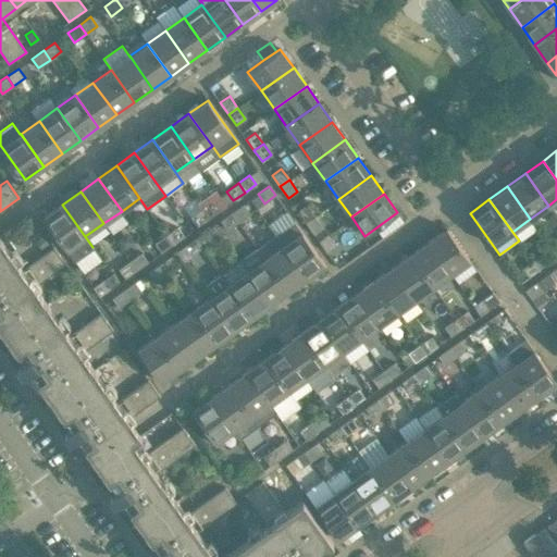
[(220,210),(213,201),(202,209),(209,218),(220,210)]
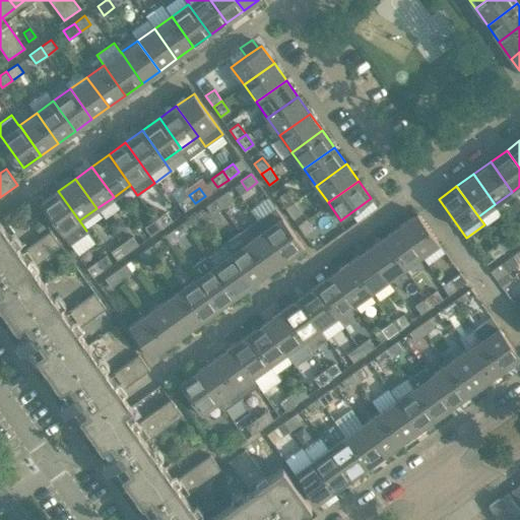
[(86,231),(58,191),(41,203),(69,244),(86,231)]
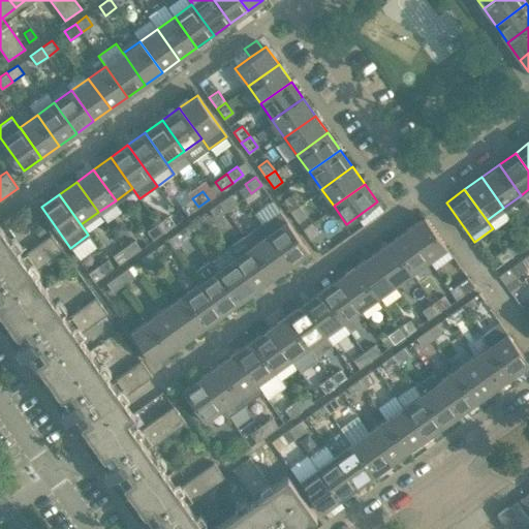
[(237,203),(230,194),(220,201),(226,211),(237,203)]
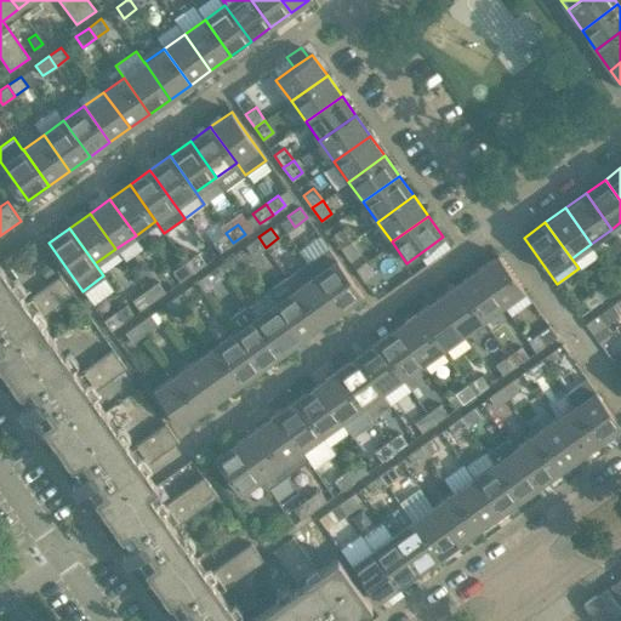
[(351,240),(342,228),(331,235),(341,249),(351,240)]
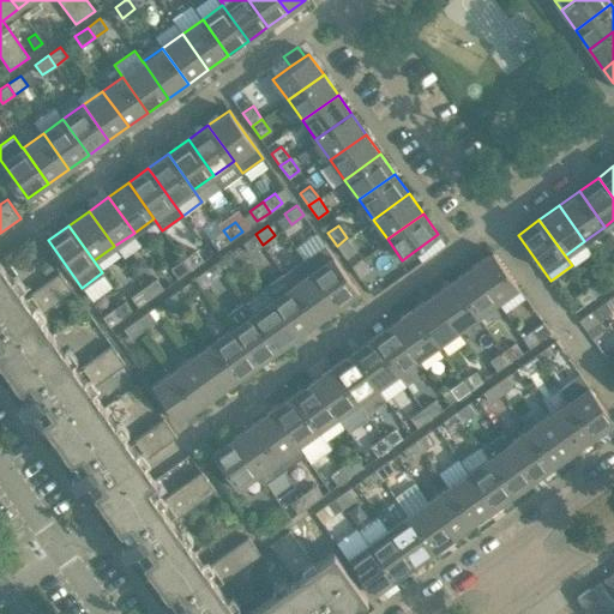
[(230,240),(223,230),(210,239),(217,250),(230,240)]
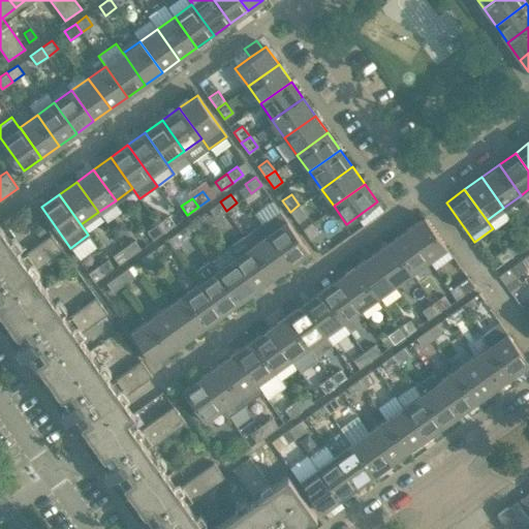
[(226,211),(220,201),(210,210),(216,218),(226,211)]
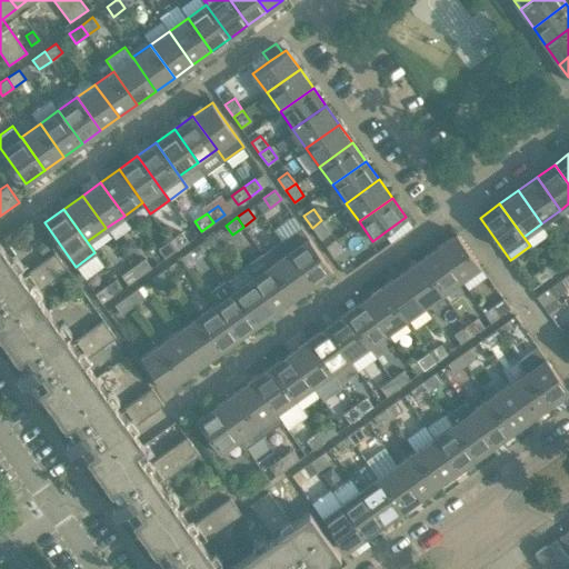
[(330,232),(321,220),(312,228),(320,239),(330,232)]
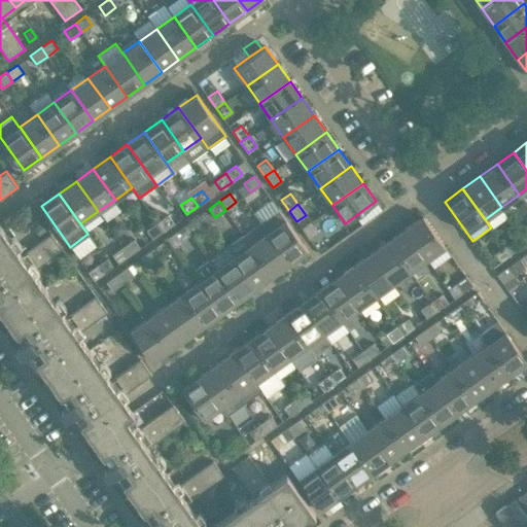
[(308,250),(285,219),(278,209),(260,222),(289,264),(308,250)]
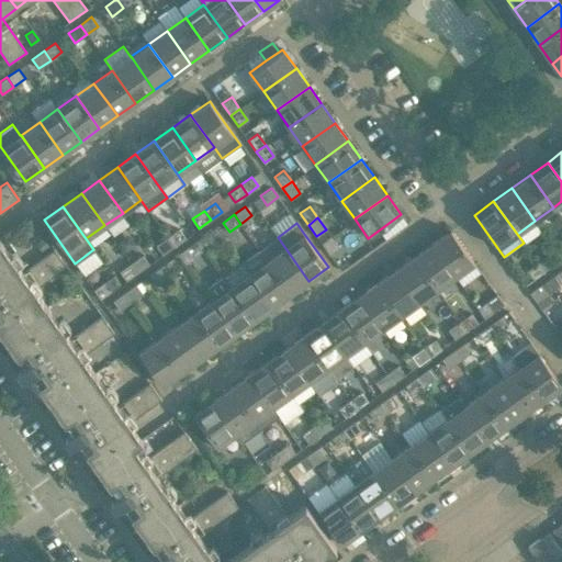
[(186,238),(179,228),(168,237),(175,246),(186,238)]
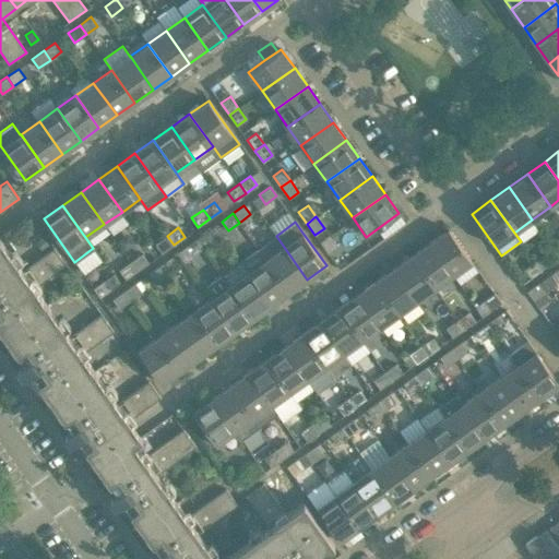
[(472,261),(448,229),(429,242),(452,275),(472,261)]
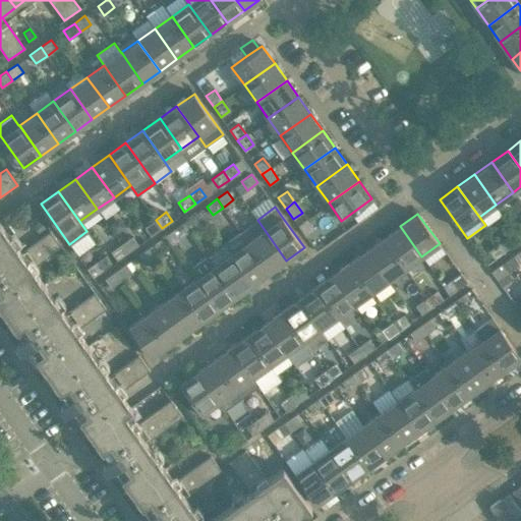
[(199,224),(193,215),(183,223),(189,231),(199,224)]
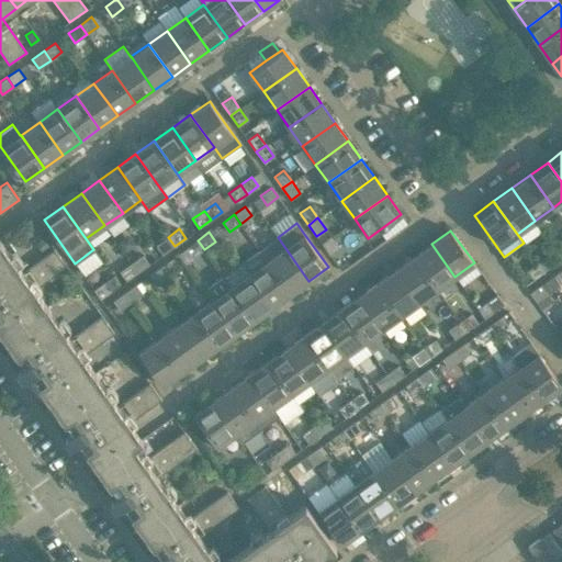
[(339,247),(330,236),(322,243),(329,254),(339,247)]
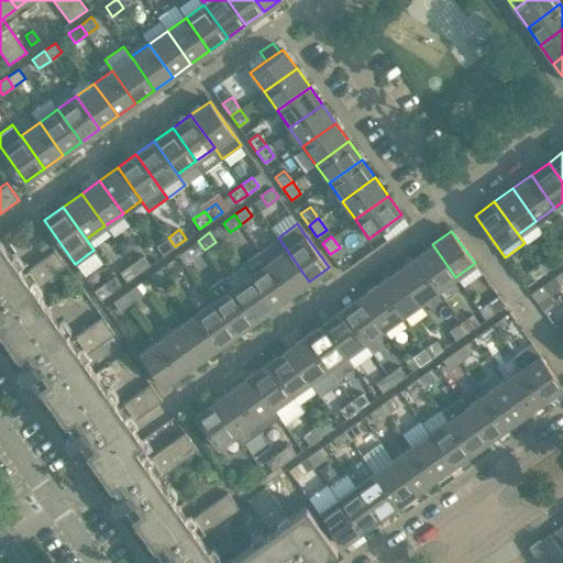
[(175,246),(168,238),(156,245),(163,255),(175,246)]
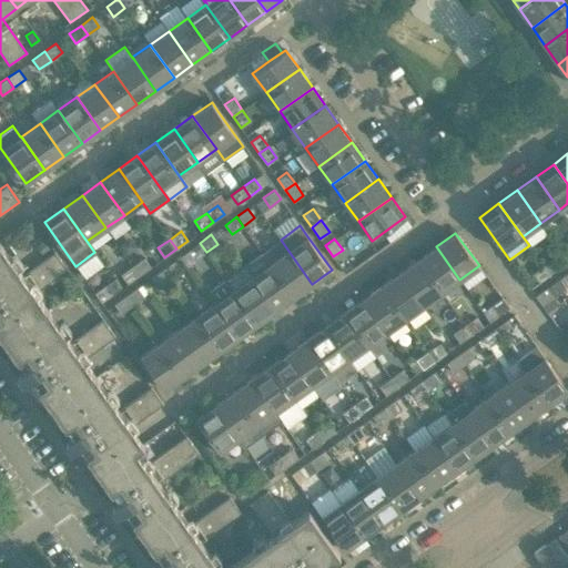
[(312,284),(281,240),(262,253),(270,264),(270,263),(294,296),(312,284)]
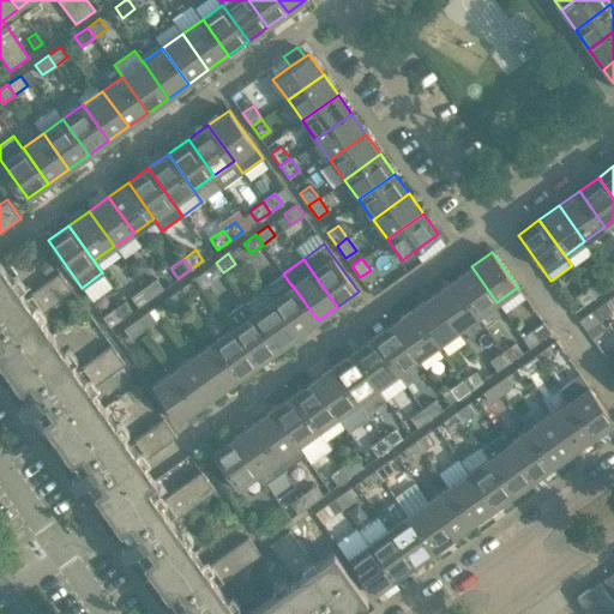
[(38,315),(72,290),(59,272),(24,296),(0,262),(0,362),(4,368),(52,335),(38,315)]
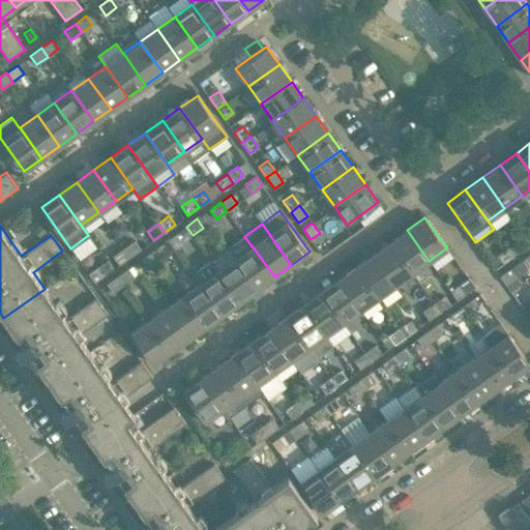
[(193,235),(186,227),(175,234),(181,243),(193,235)]
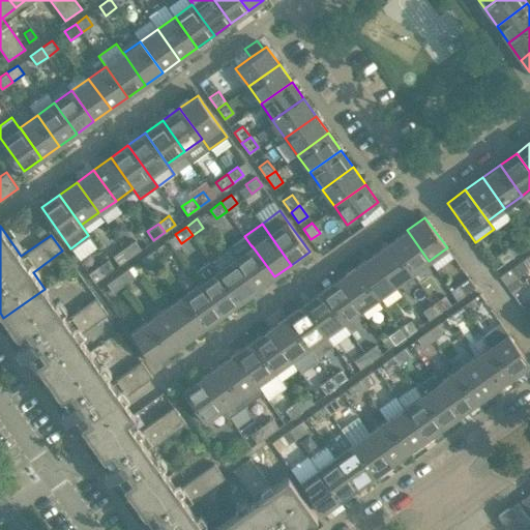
[(429,261),(407,230),(389,242),(412,273),(429,261)]
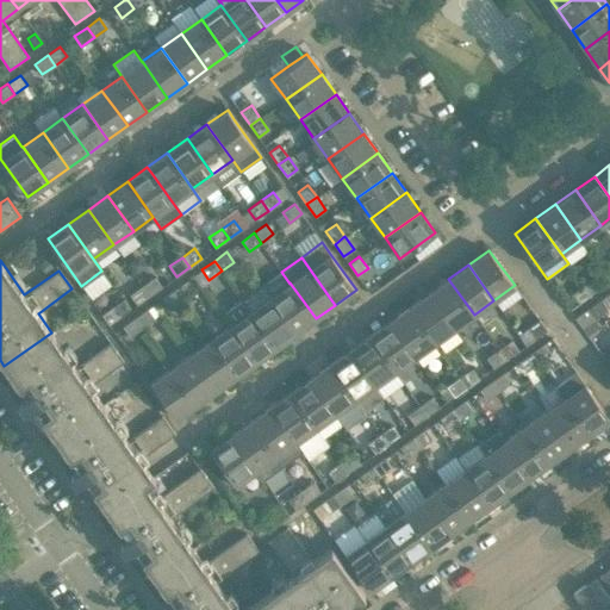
[(162,286),(155,277),(142,285),(149,296),(162,286)]
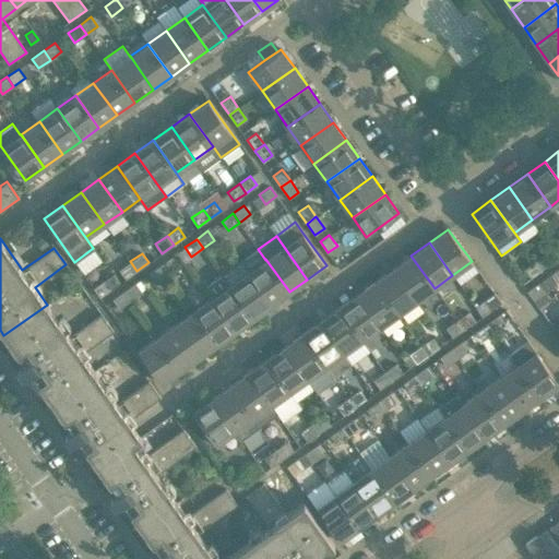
[(552,262),(546,253),(534,261),(540,270),(552,262)]
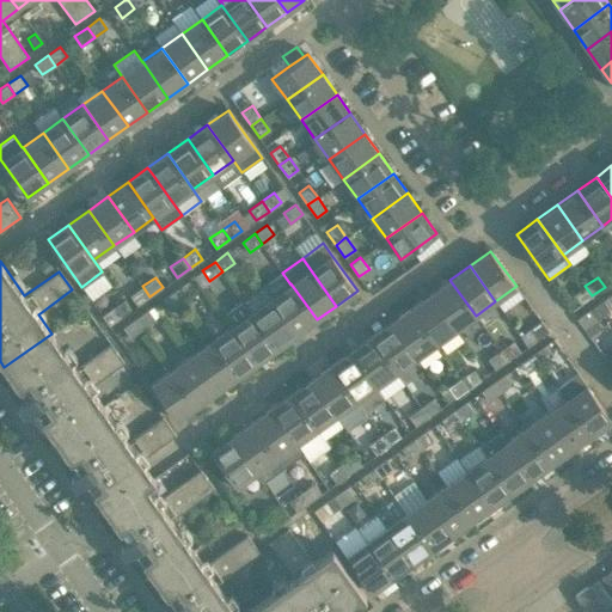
[(476,316),(450,280),(430,294),(456,330),(476,316)]
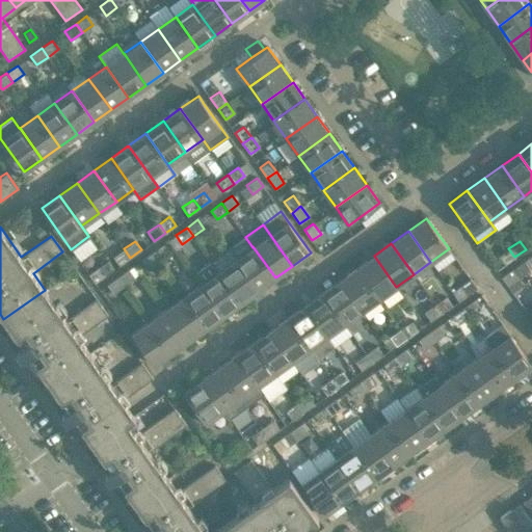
[(169,254),(163,244),(153,253),(159,261),(169,254)]
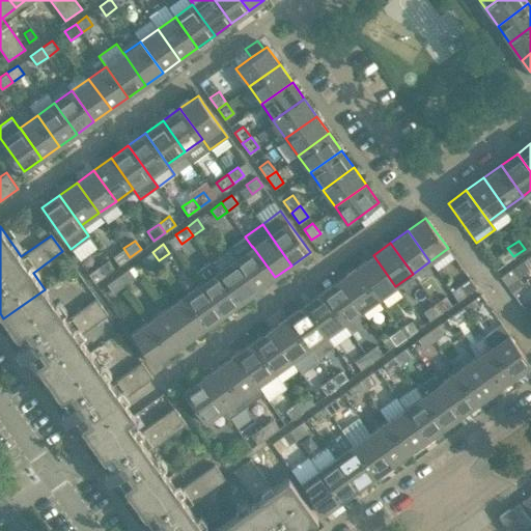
[(275,277),(252,246),(252,247),(235,258),(257,289),(275,277)]
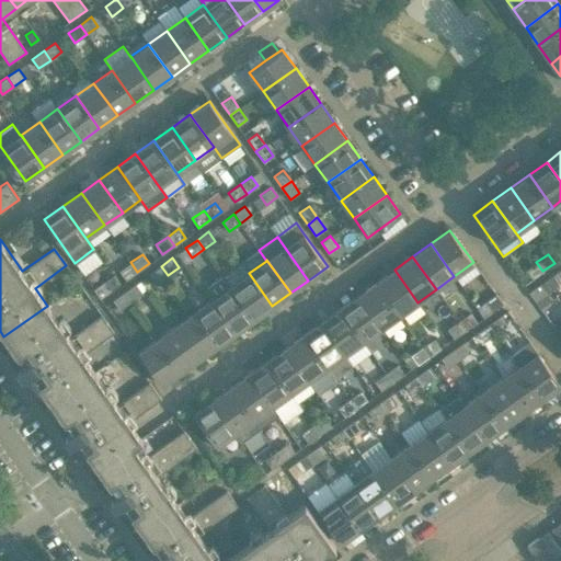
[(137,272),(130,262),(119,271),(126,279),(137,272)]
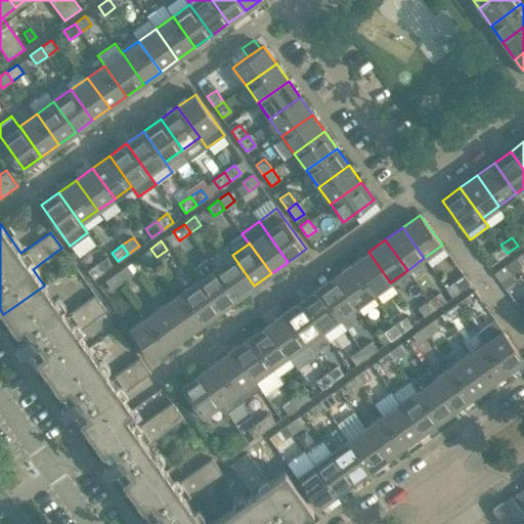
[(507,253),(500,245),(490,252),(496,261),(507,253)]
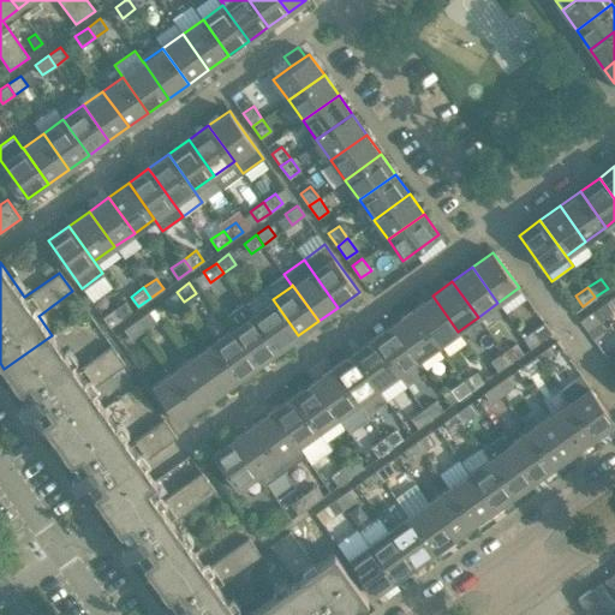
[(184,302),(177,292),(163,300),(171,310),(184,302)]
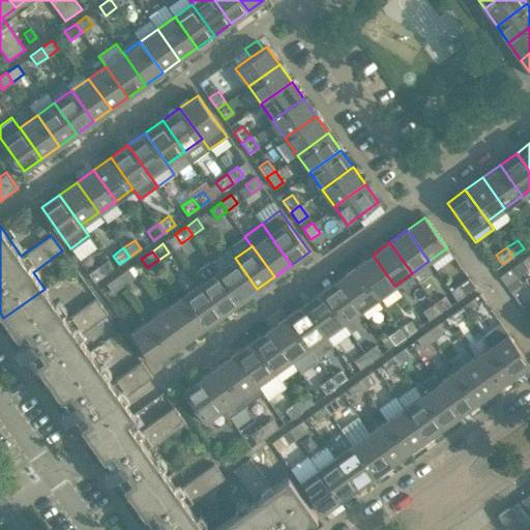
[(394,286),(373,255),(355,267),(378,297),(394,286)]
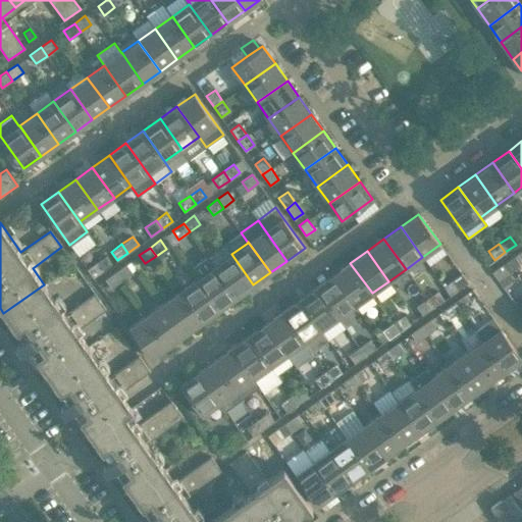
[(253,284),(231,254),(214,266),(237,297),(253,284)]
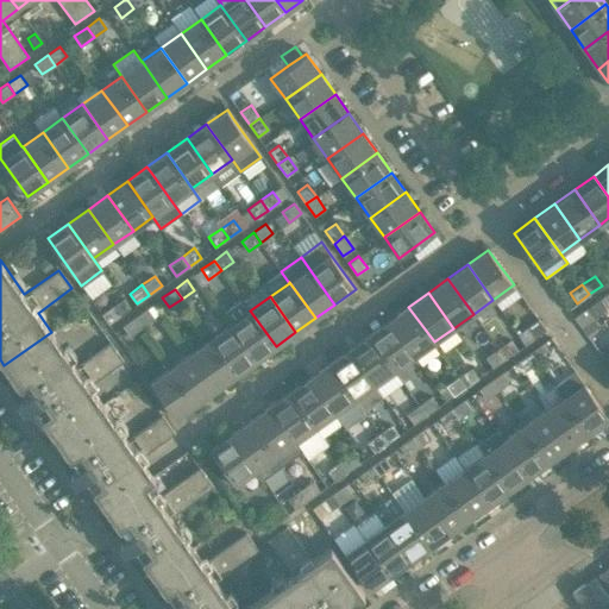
[(121,315),(114,305),(101,314),(108,324),(121,315)]
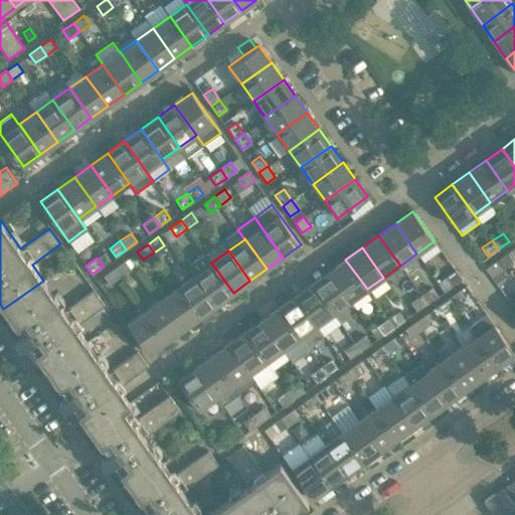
[(367,289),(345,260),(329,271),(350,301),(367,289)]
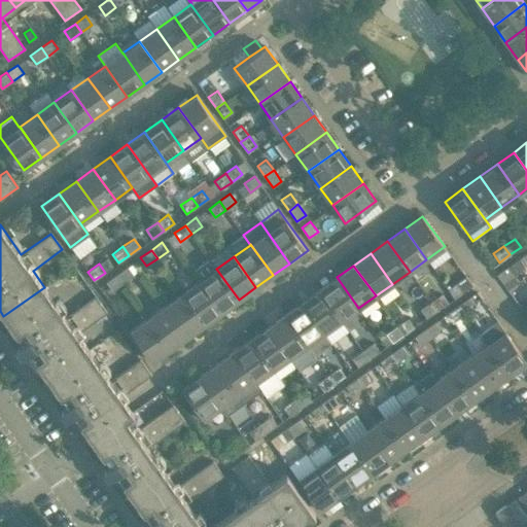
[(134,275),(128,267),(116,274),(123,283),(134,275)]
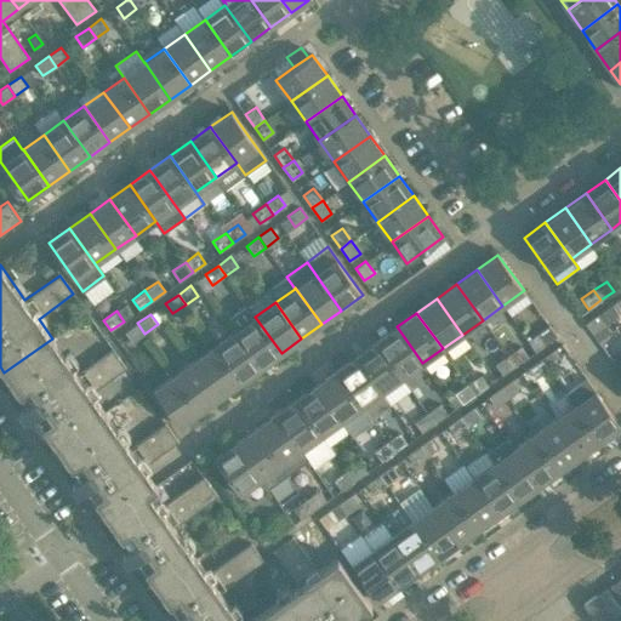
[(605,324),(598,314),(586,323),(592,334),(605,324)]
